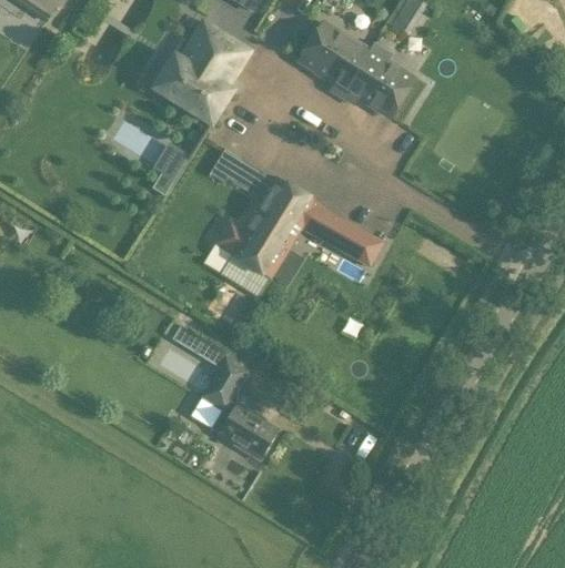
[(61,0),(19,0),(52,19),(63,1),(61,0)]
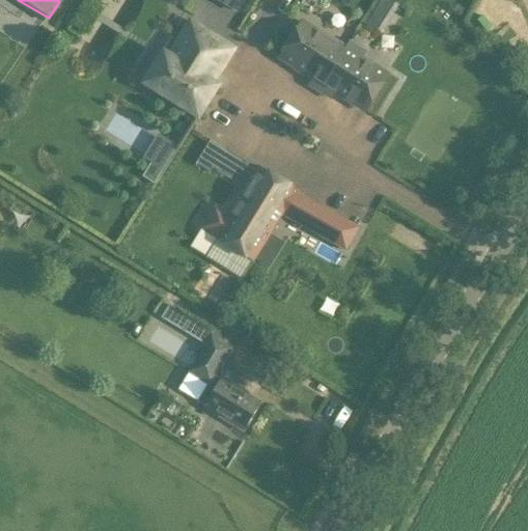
[(221,0),(239,10),(245,0),(221,0)]
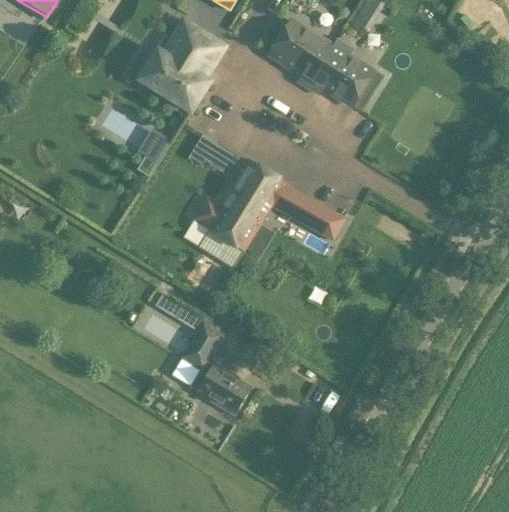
[(368,28),(383,2),(379,0),(369,0),(356,22),(368,28)]
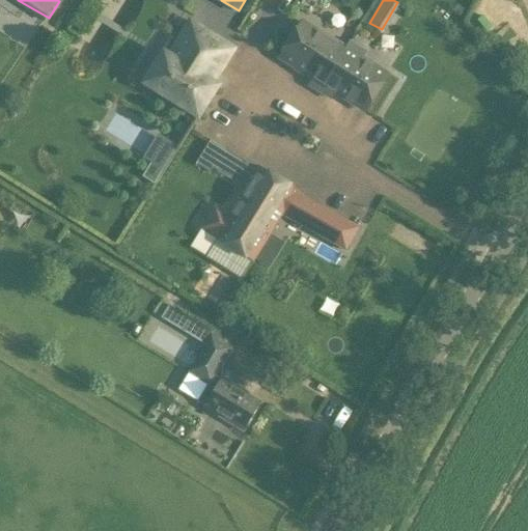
[(485,16),(479,20),(489,31),(495,27),(485,16)]
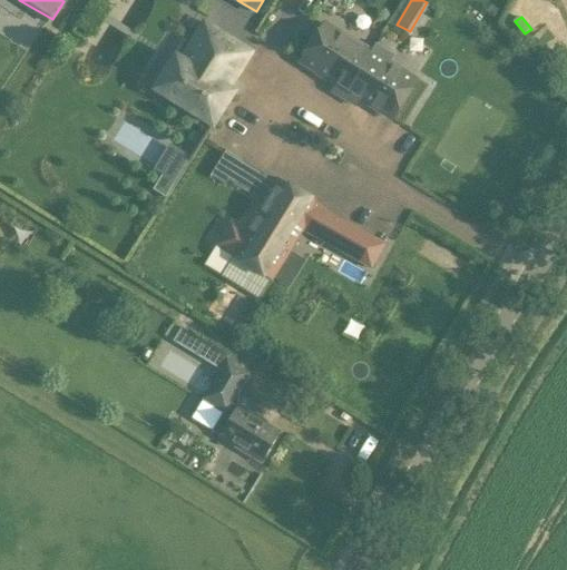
[(160,84),(157,89),(214,125),(234,92),(223,86),(230,75),(235,78),(252,52),(205,23),(197,37),(202,39),(187,64),(177,57),(174,62),(168,59),(155,80),(160,84)]
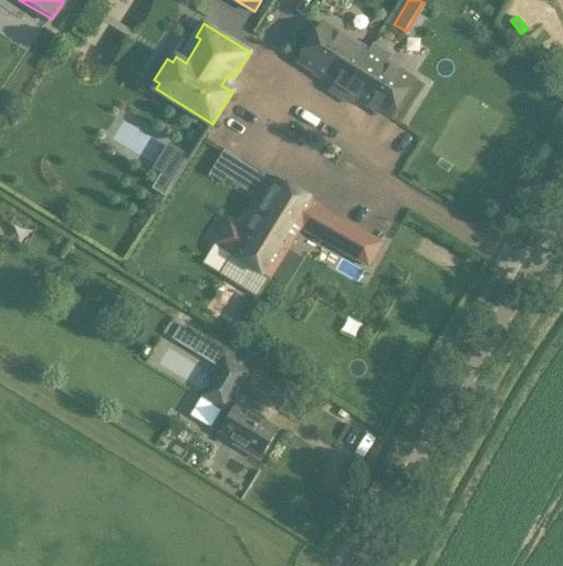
[(372,52),(325,23),(302,61),(337,83),(332,91),(354,105),(360,97),(391,117),(414,80),(387,63),(393,55),(376,44),(372,52)]
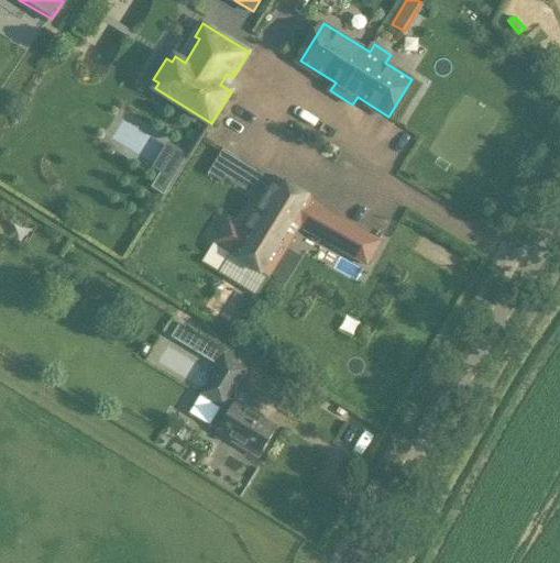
[(153,189),(165,196),(190,157),(171,145),(156,167),(164,172),(153,189)]
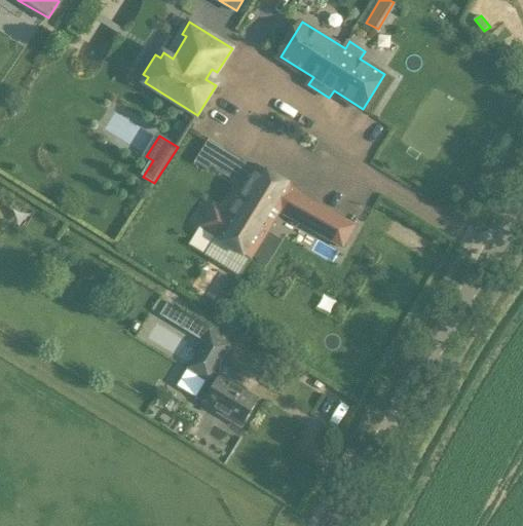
[(257,164),(257,163),(213,234),(252,259),(282,211),(343,247),(356,226),(293,190),(295,188),(257,164)]
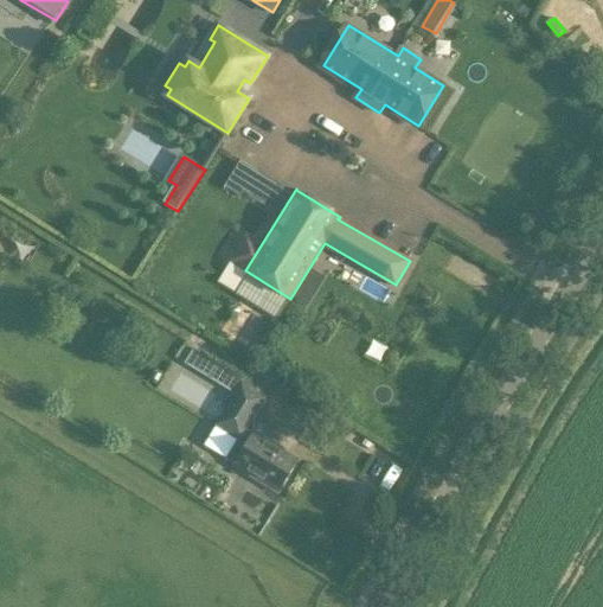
[(198,351),(190,366),(229,390),(237,376),(198,351)]
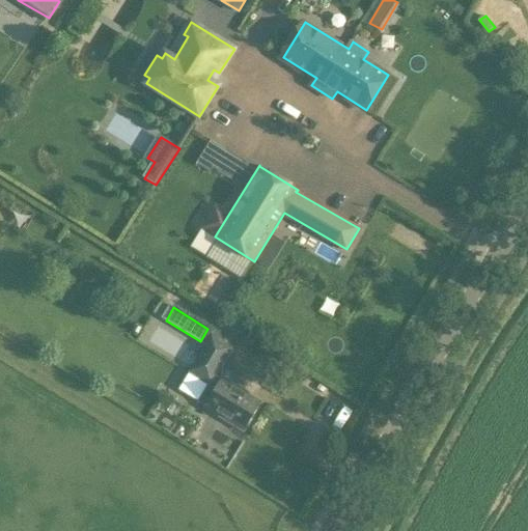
[(191,371),(212,384),(209,389),(210,392),(215,395),(206,408),(245,430),(262,402),(238,387),(242,381),(242,378),(224,367),(238,344),(216,331),(191,371)]
